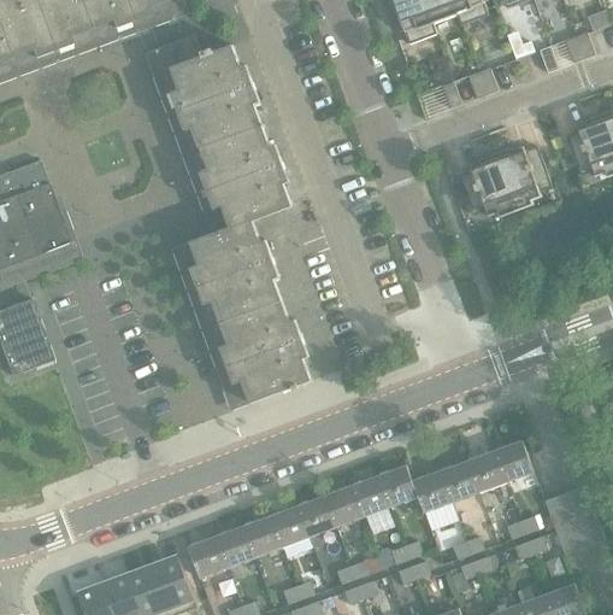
[(0,37),(7,58),(29,50),(31,57),(69,44),(65,36),(87,28),(77,0),(0,0),(0,37)]
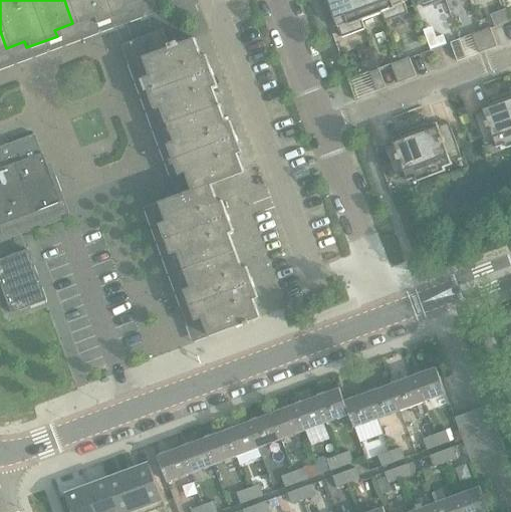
[(64,0),(72,23),(90,16),(92,23),(142,5),(140,0),(64,0)]
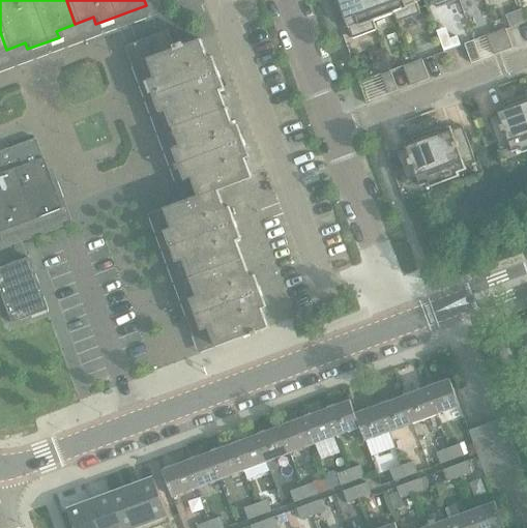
[(350,37),(373,29),(362,0),(337,0),(341,12),(338,13),(343,27),(346,26),(350,37)]
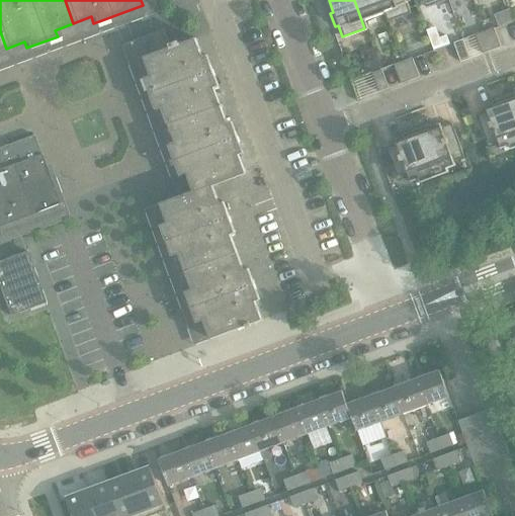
[(354,0),(364,28),(365,28),(362,19),(382,12),(385,20),(387,20),(378,0),(354,0)]
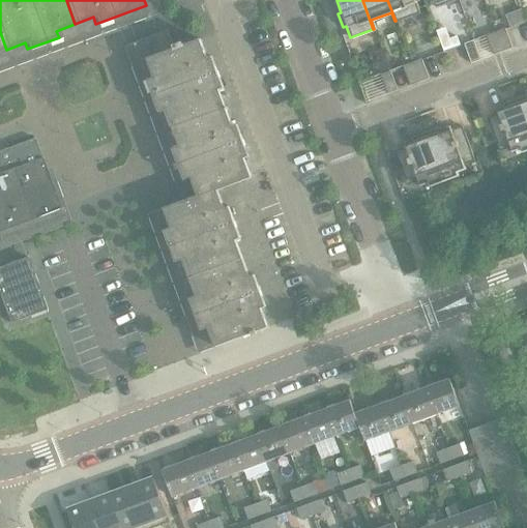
[(387,0),(396,21),(418,12),(414,1),(416,0),(387,0)]
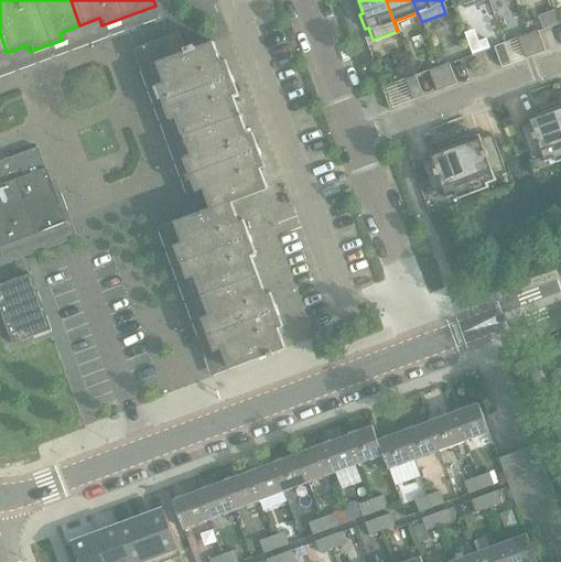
[(533,54),(543,50),(536,30),(526,34),(533,54)]
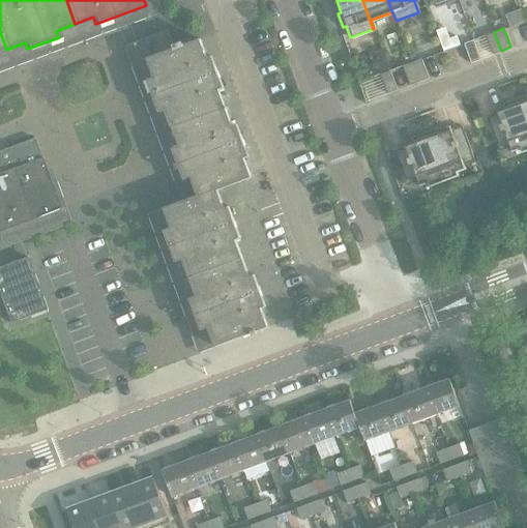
[(501,51),(494,32),(485,35),(492,54),(501,51)]
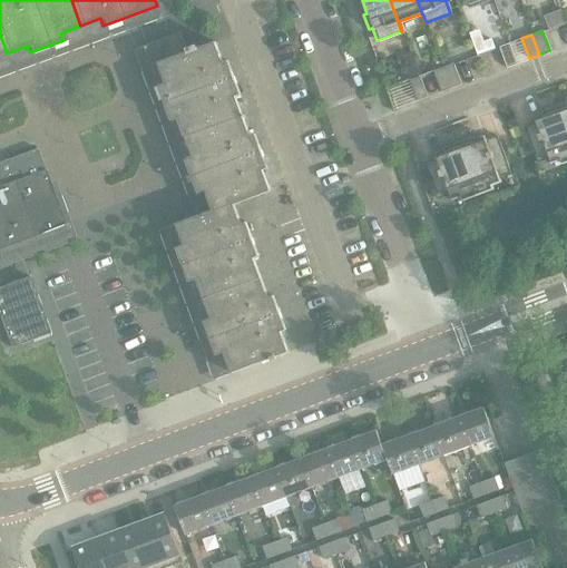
[(195,45),(185,48),(186,51),(156,62),(164,82),(157,86),(169,119),(177,116),(184,136),(241,115),(234,96),(238,94),(226,60),(221,61),(213,41),(196,48),(195,45)]
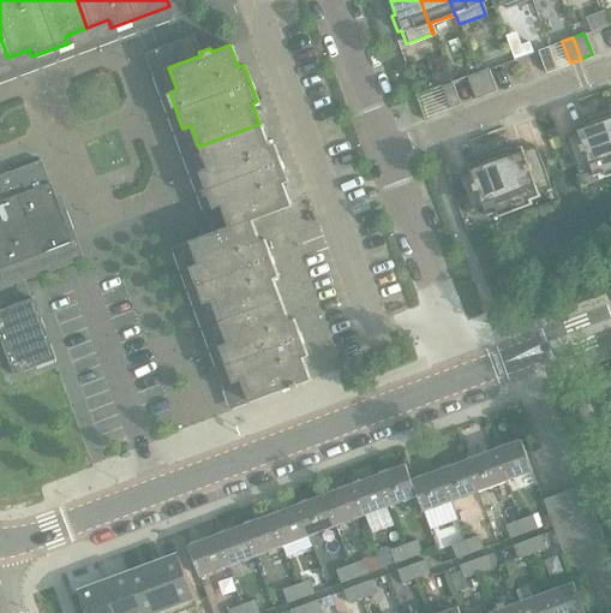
[(537,51),(544,72),(556,69),(547,47),(537,51)]
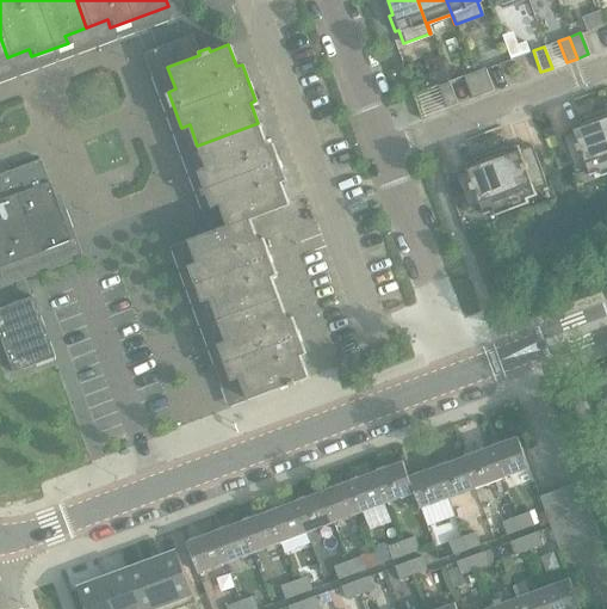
[(481,93),(491,90),(484,68),(474,72),(481,93)]
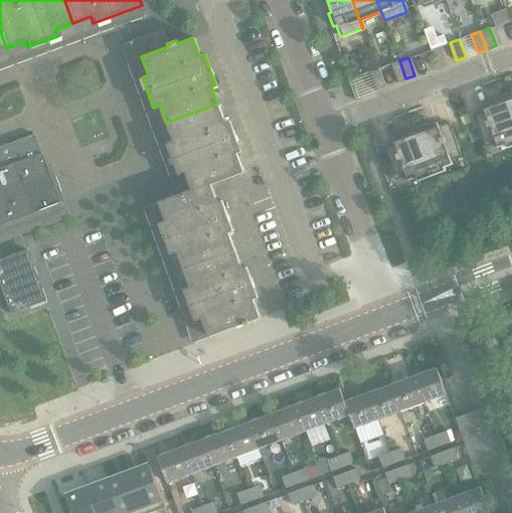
[(405,78),(399,60),(390,64),(396,82),(405,78)]
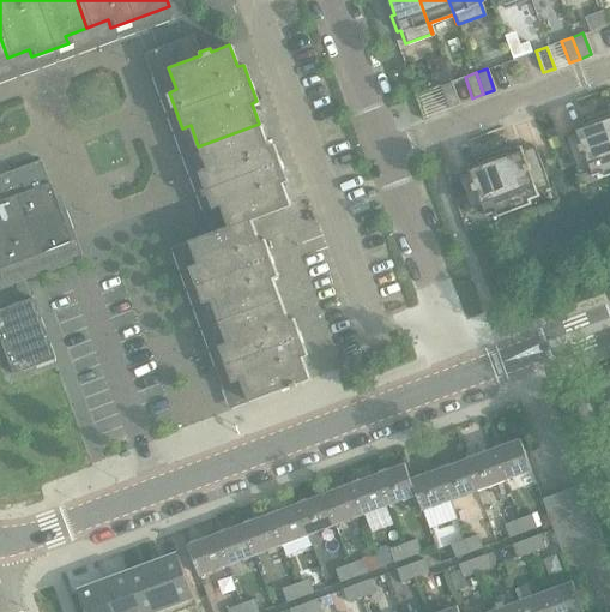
[(439,87),(447,108),(458,103),(450,82),(439,87)]
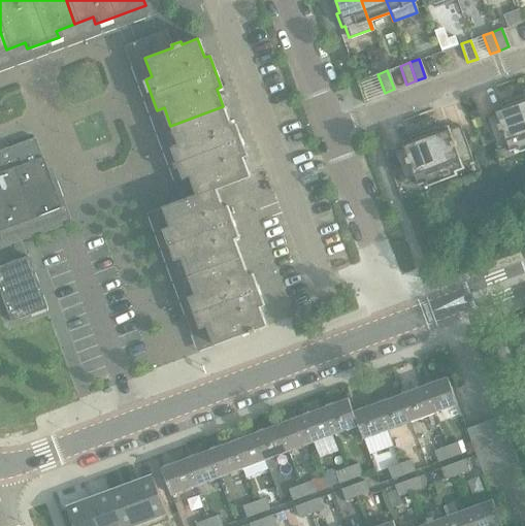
[(524,123),(524,89),(514,94),(524,123)]
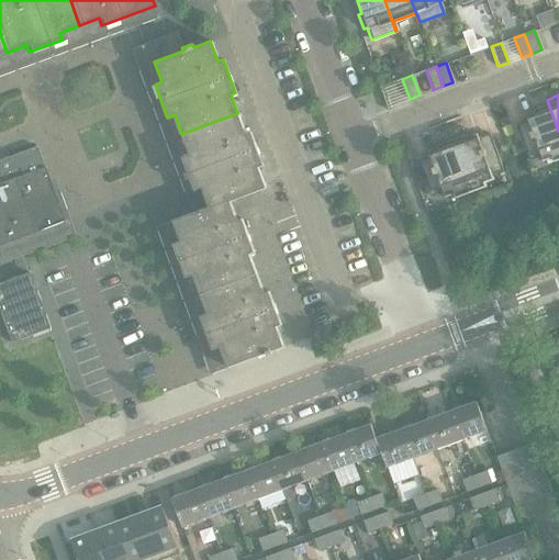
[(552,161),(554,160),(558,158),(558,131),(547,100),(532,105),(534,111),(525,114),(526,119),(515,123),(528,159),(540,155),(541,160),(550,157),(552,161)]
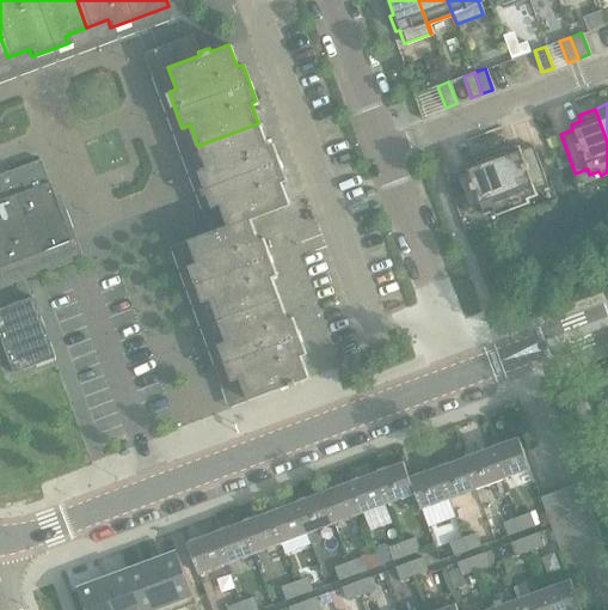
[(209,298),(216,319),(278,298),(270,276),(276,274),(262,237),(256,239),(249,219),(288,203),(280,181),(286,180),(271,142),(266,145),(258,123),(197,146),(206,168),(197,171),(212,207),(219,203),(226,225),(186,239),(195,262),(188,264),(201,302),(209,298)]
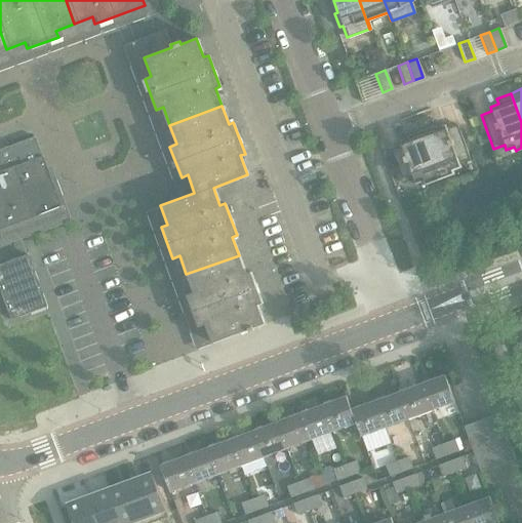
[(438,178),(451,173),(452,173),(451,170),(459,167),(457,162),(469,158),(456,124),(445,128),(444,124),(436,127),(434,122),(419,127),(438,178)]
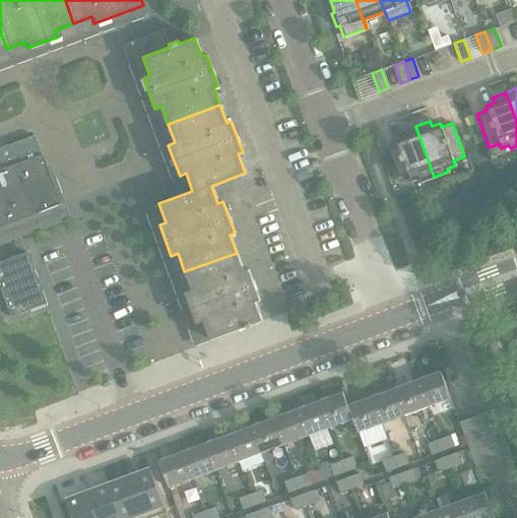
[(419,182),(434,177),(415,126),(401,131),(403,136),(395,139),(396,143),(385,147),(398,181),(408,177),(410,182),(418,179),(419,182)]
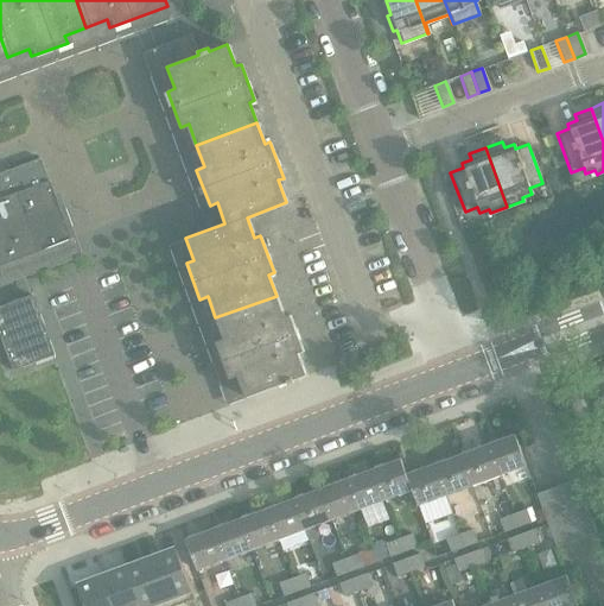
[(50,194),(37,158),(0,171),(0,263),(67,239),(50,194)]
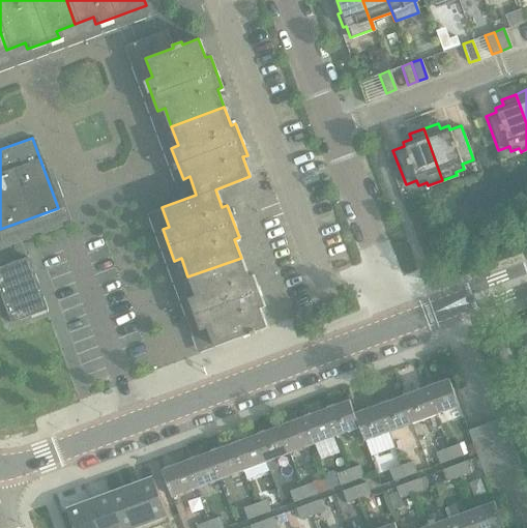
[(44,309),(31,275),(26,261),(24,256),(0,265),(0,301),(7,322),(44,309)]
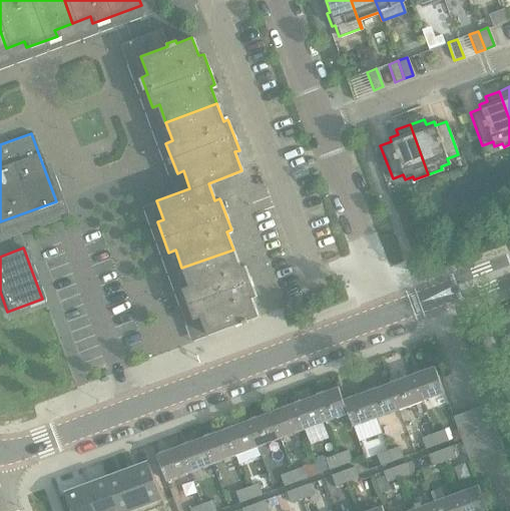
[(233,249),(181,268),(188,286),(181,289),(193,319),(199,316),(206,335),(242,322),(242,324),(247,323),(247,320),(258,316),(250,298),(256,296),(244,265),(239,267),(233,249)]
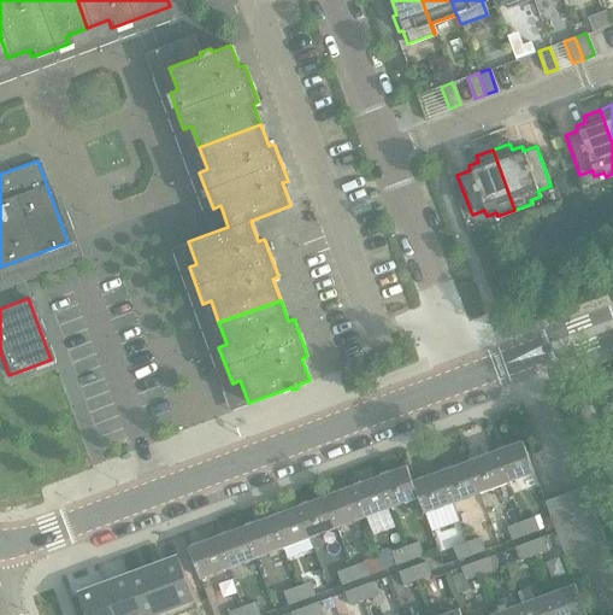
[(520,439),(493,449),(505,481),(532,470),(520,439)]
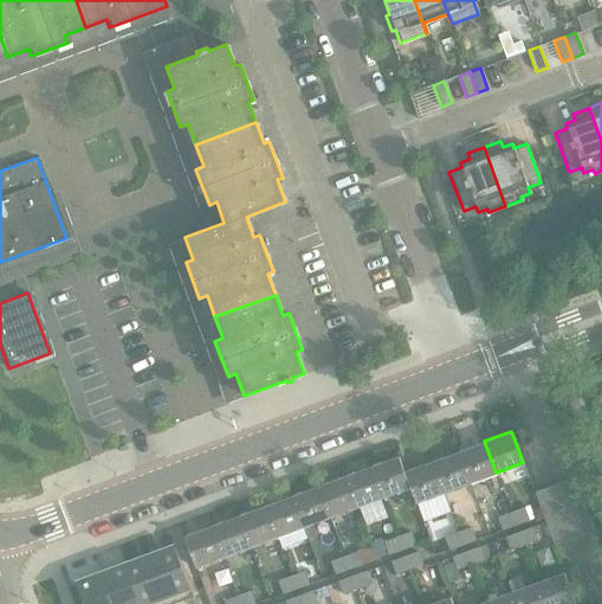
[(468,483),(496,473),(484,441),(457,451),(468,483)]
